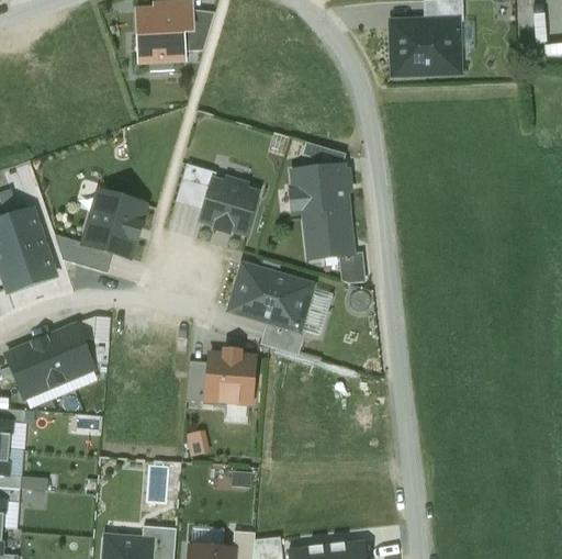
[(459,17),(459,20),(463,20),(462,0),(424,0),(424,18),(459,17)]
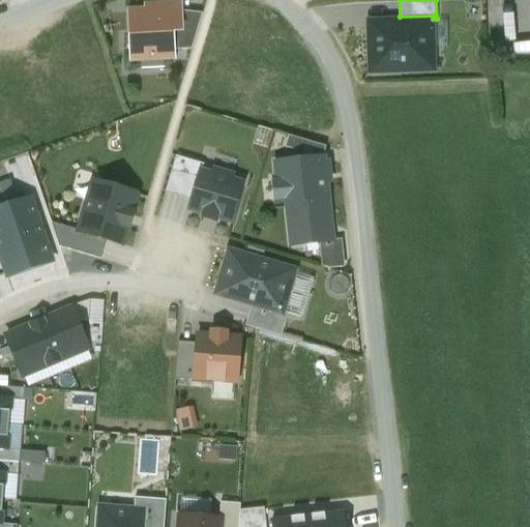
[(173,55),(173,48),(172,27),(180,26),(180,8),(179,1),(158,3),(159,7),(129,9),(133,57),(173,55)]
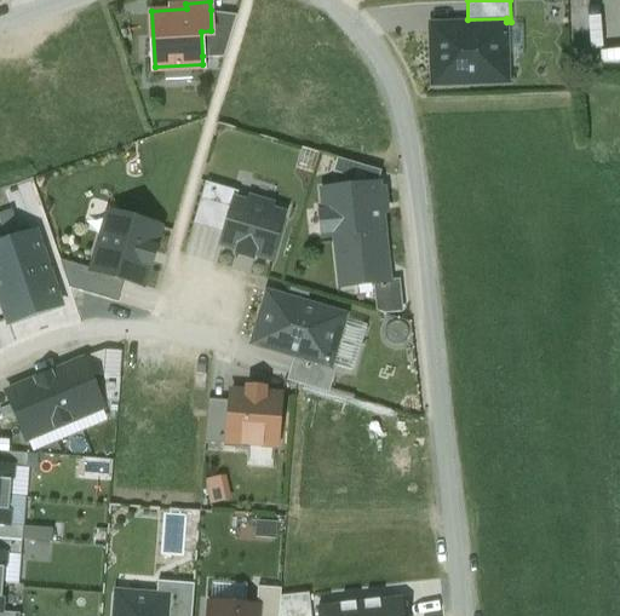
[(201,32),(202,56),(224,55),(236,13),(211,10),(211,30),(201,32)]
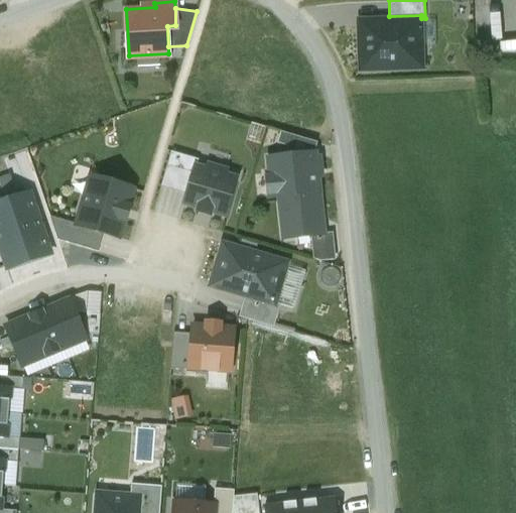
[(358,17),(359,69),(423,67),(421,18),(421,15),(389,16),(358,17)]
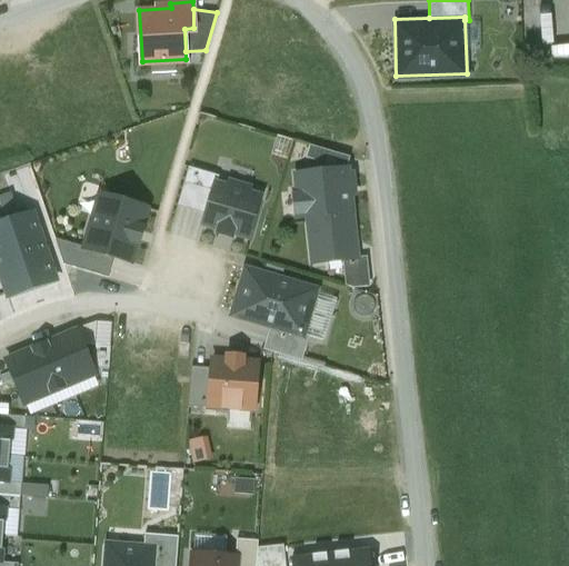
[(185,181),(213,190),(216,181),(217,181),(219,175),(189,166),(185,181)]
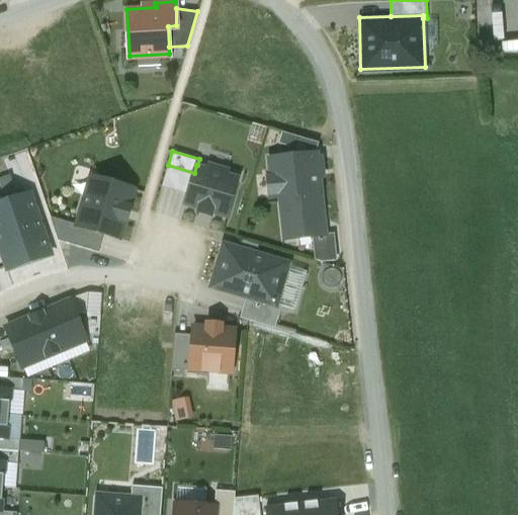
[(315,152),(285,156),(270,157),(272,172),(267,172),(270,196),(281,194),(285,237),(312,234),(324,232),(315,152)]
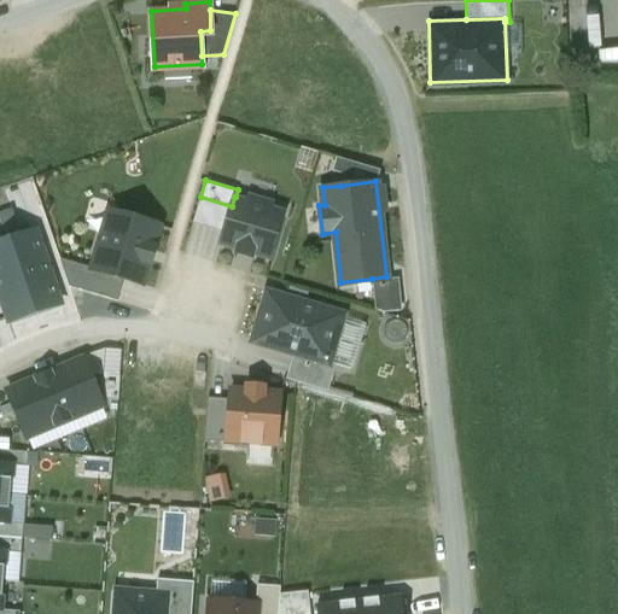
[(232,206),(200,197),(193,221),(225,231),(232,206)]
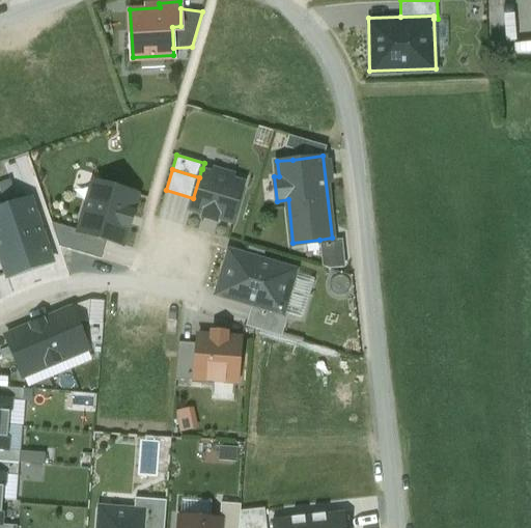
[(201,169),(199,177),(193,198),(190,207),(203,212),(202,215),(217,219),(218,216),(231,220),(243,182),(231,177),(232,174),(215,169),(213,172),(202,169),(201,169)]
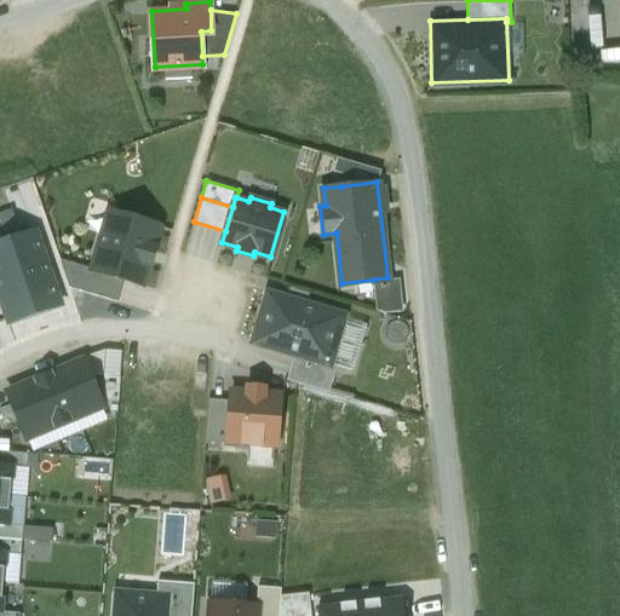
[(13,228),(16,237),(30,232),(28,223),(18,226),(12,208),(0,211),(0,218),(4,230),(13,228)]
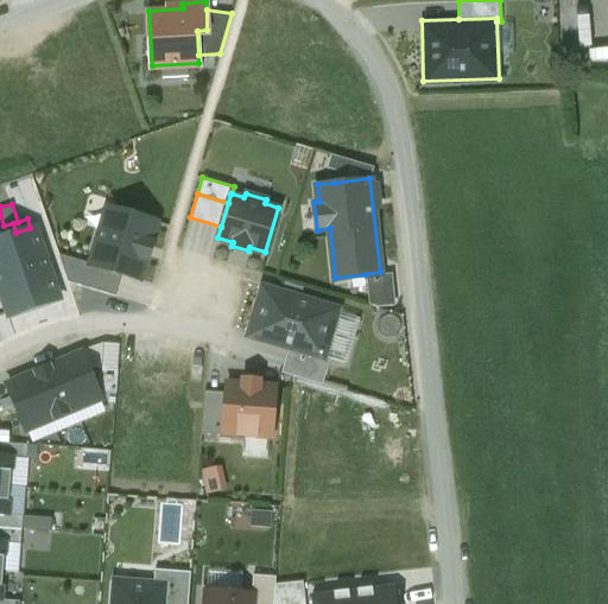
[(150,241),(156,221),(108,207),(92,262),(92,264),(122,272),(139,278),(145,256),(149,258),(153,242),(150,241)]
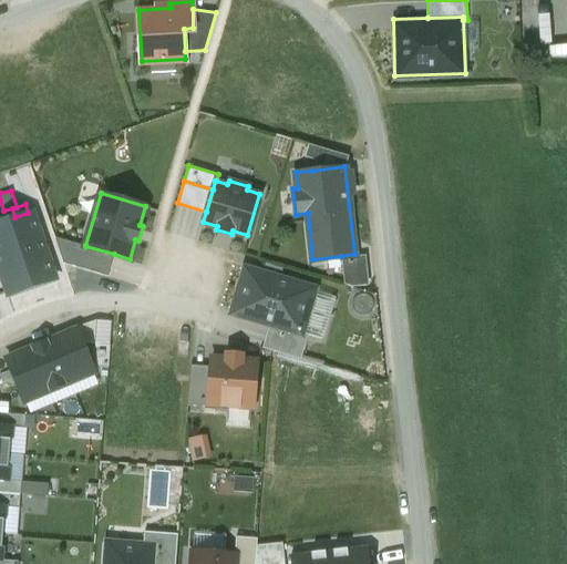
[(0,222),(0,246),(40,234),(32,211),(28,213),(14,217),(0,222)]
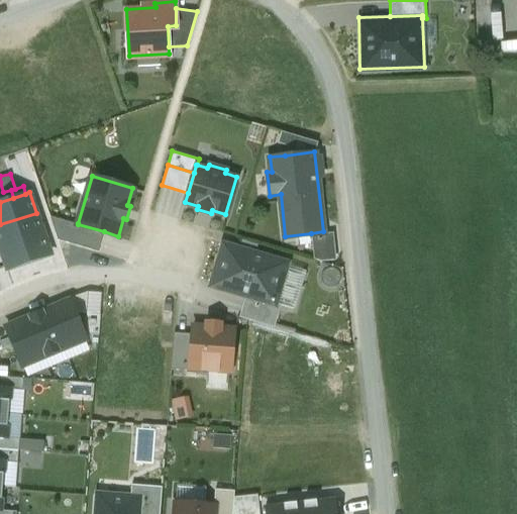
[(43,232),(36,213),(0,224),(0,243),(1,246),(43,232)]
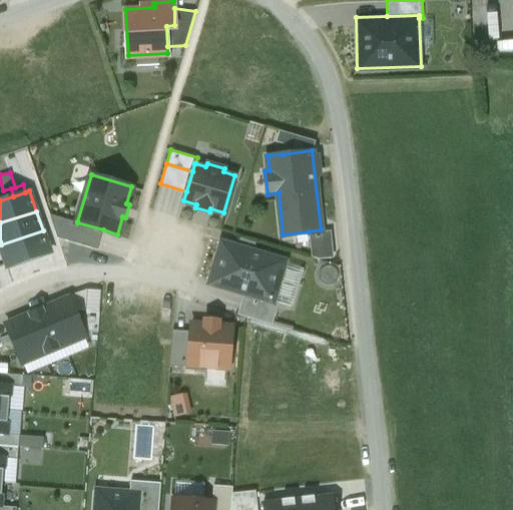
[(98,248),(103,229),(77,222),(77,221),(50,213),(58,236),(98,248)]
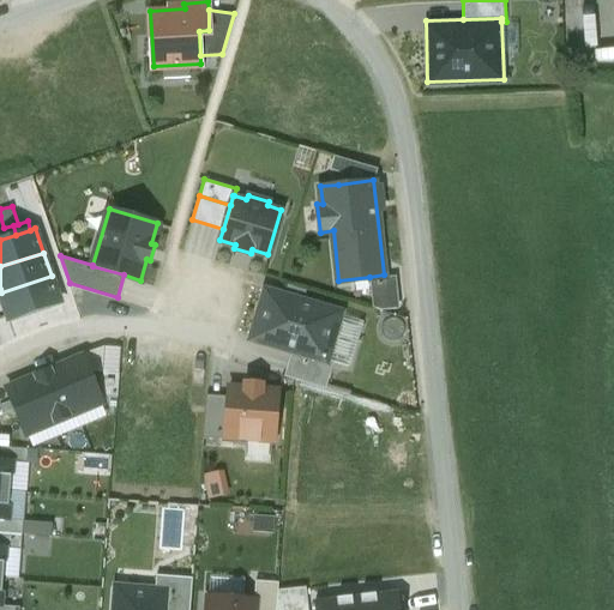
[(60,301),(52,276),(1,293),(10,318),(60,301)]
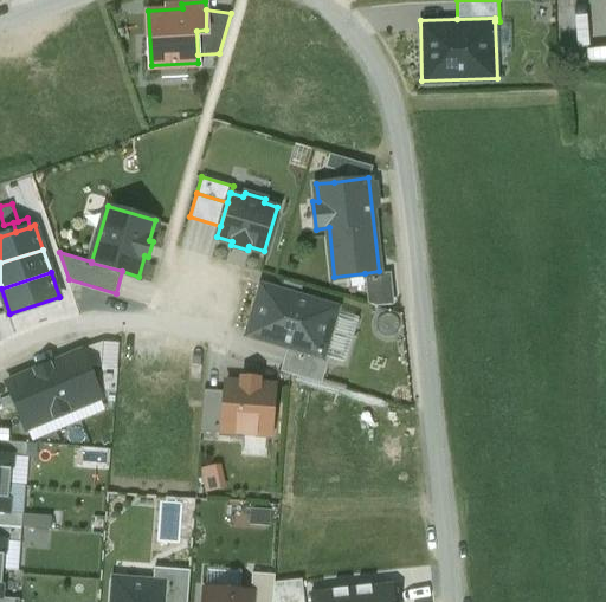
[(275,341),(288,344),(322,354),(323,354),(335,309),(336,308),(262,285),(250,328),(276,336),(275,341)]
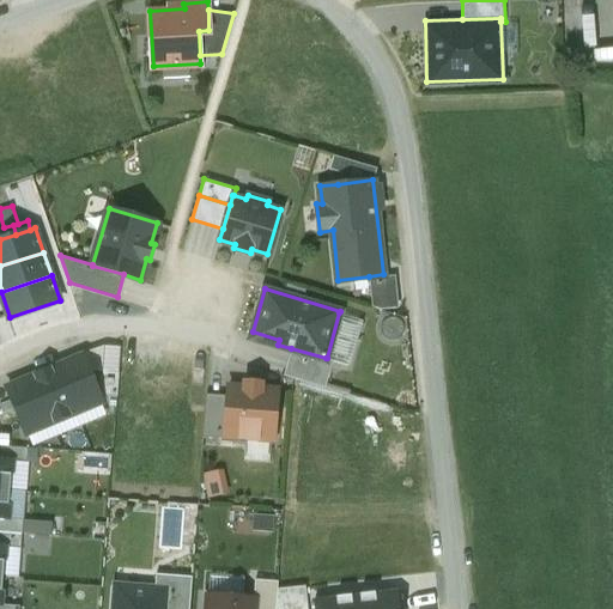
[(103,345),(102,370),(119,371),(120,345),(103,345)]
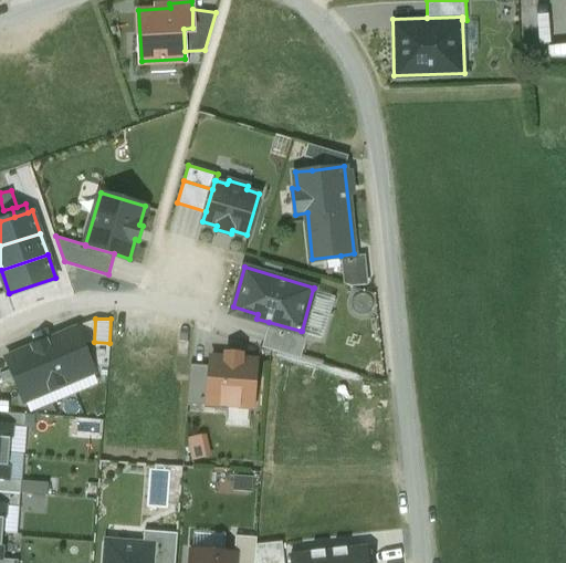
[(301,331),(269,322),(262,345),(301,357),(307,332),(302,331),(301,331)]
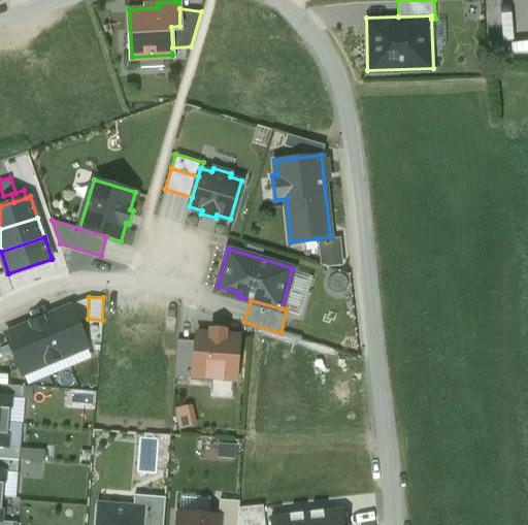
[(71,305),(50,315),(65,354),(88,345),(71,305)]
